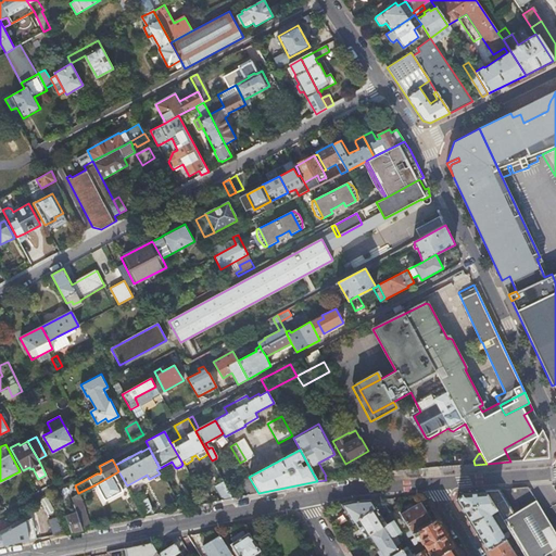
[(118,471),(96,484),(104,500),(123,490),(122,489),(127,485),(118,471)]
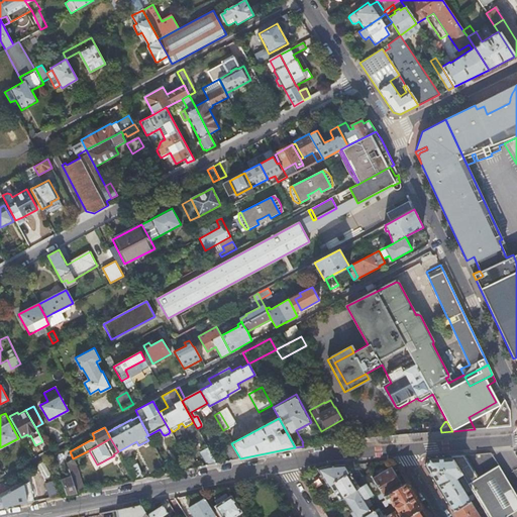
[(223,448),(231,460),(240,458),(231,443),(223,448)]
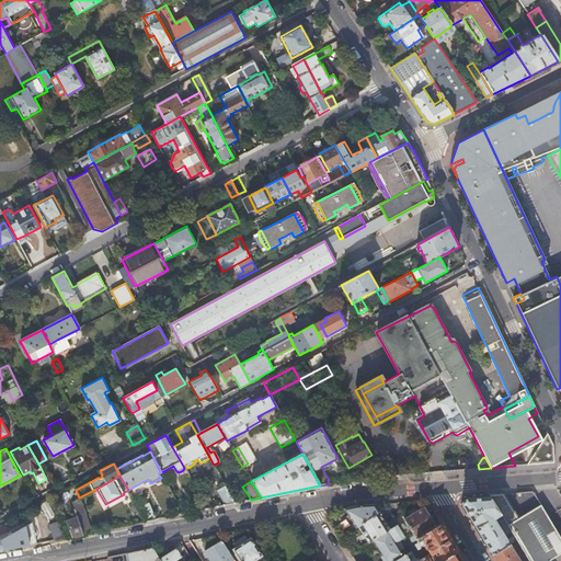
[(218,493),(225,505),(235,503),(227,489),(218,493)]
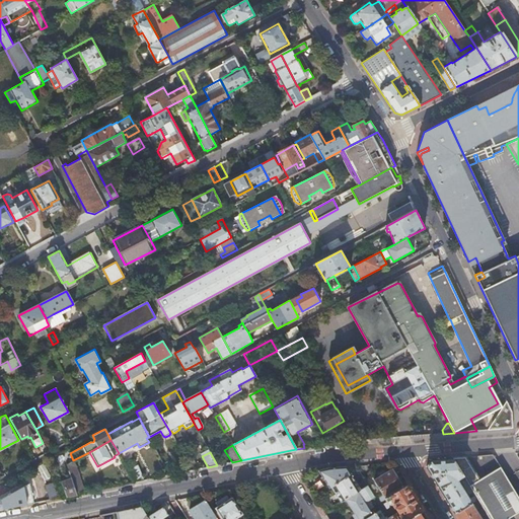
[(476,499),(489,518),(505,518),(506,518),(518,510),(518,499),(518,498),(499,466),(477,479),(463,456),(451,457),(461,474),(474,495),(476,499)]
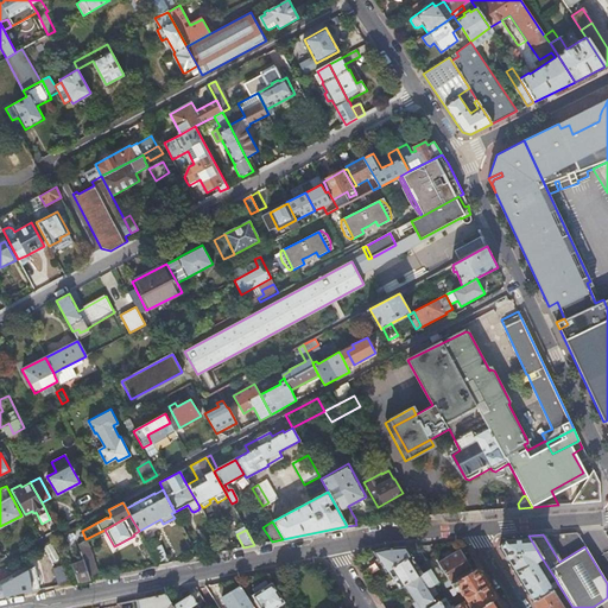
[(519,580),(532,600),(550,589),(558,584),(556,580),(548,584),(533,561),(540,556),(529,536),(502,538),(499,546),(519,580)]
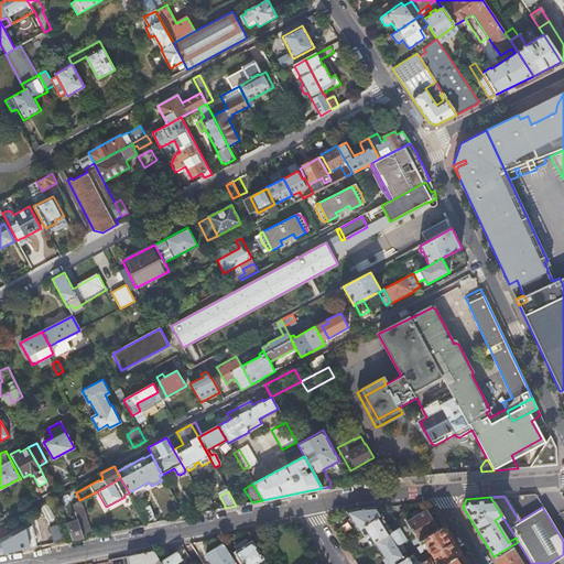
[(93,535),(79,500),(72,505),(74,511),(83,537),(93,535)]
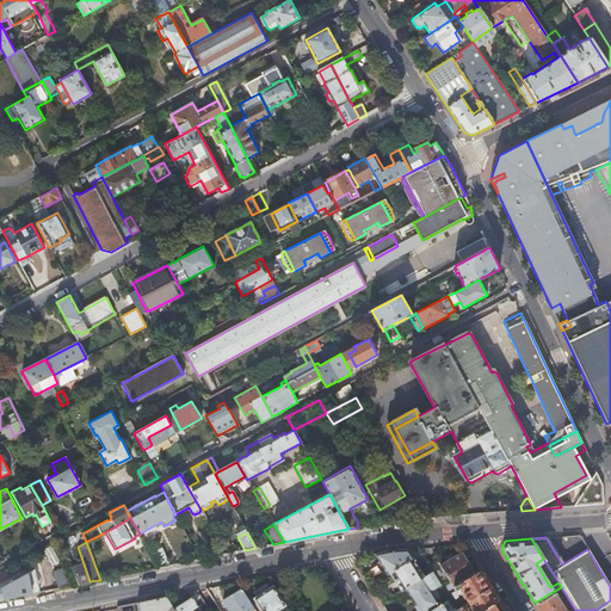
[(51,545),(42,548),(47,565),(56,562),(51,545)]
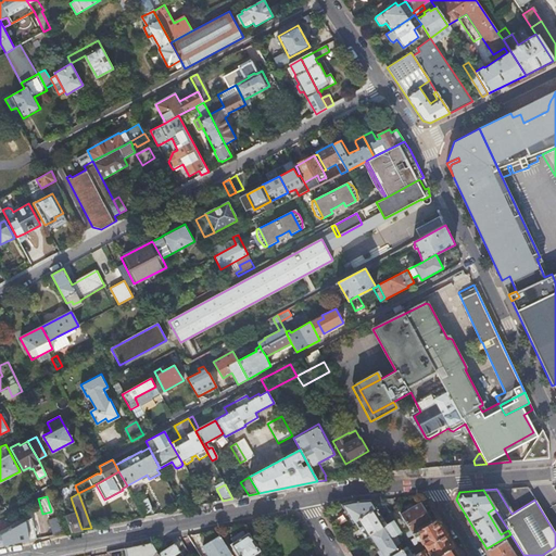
[(137,504),(143,517),(154,515),(147,498),(137,504)]
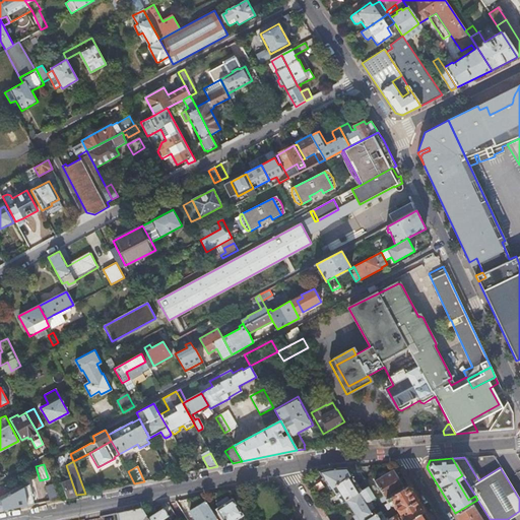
[(318,471),(329,489),(331,486),(350,474),(345,467),(329,468),(318,471)]
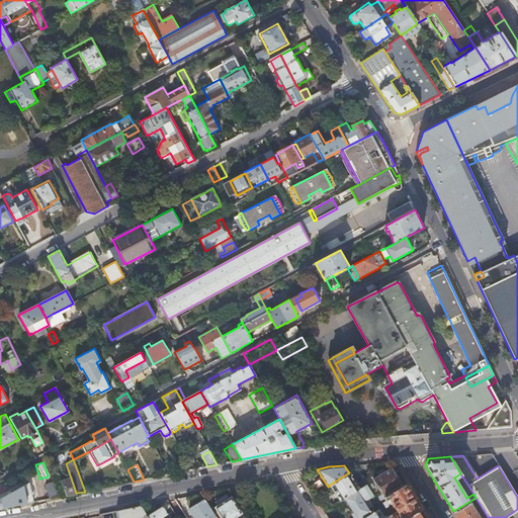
[(391,467),(372,479),(381,494),(383,497),(402,486),(391,467)]
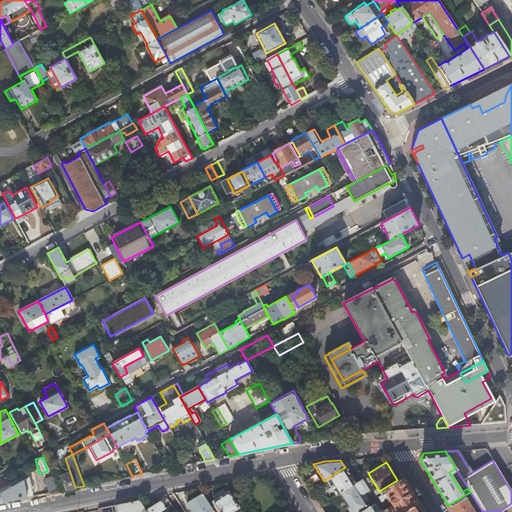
[(62,475),(66,489),(75,487),(67,464),(64,465),(67,473),(62,475)]
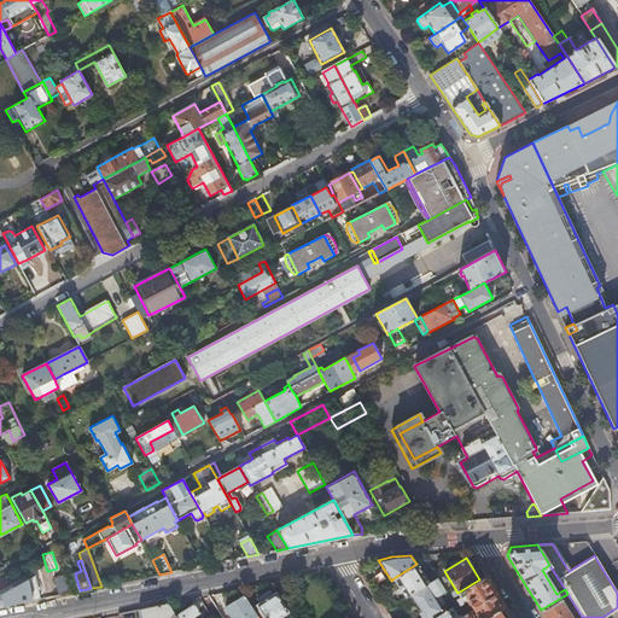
[(394,578),(406,596),(410,594),(429,583),(417,564),(394,578)]
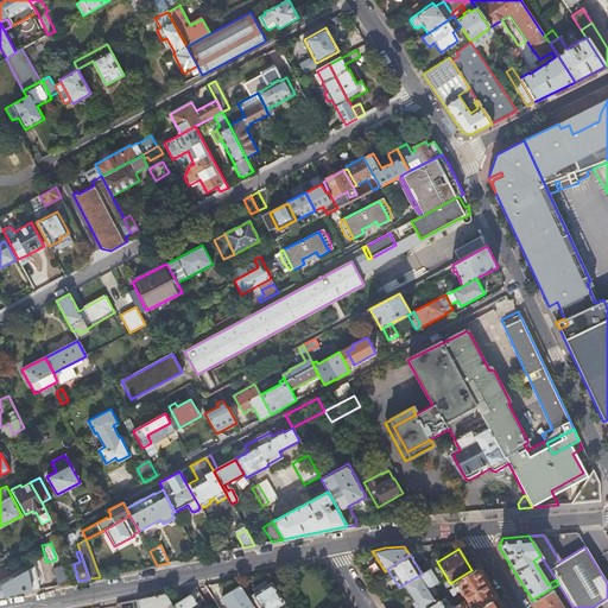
[(434,557),(425,562),(430,569),(438,582),(439,584),(448,580),(437,562),(434,557)]
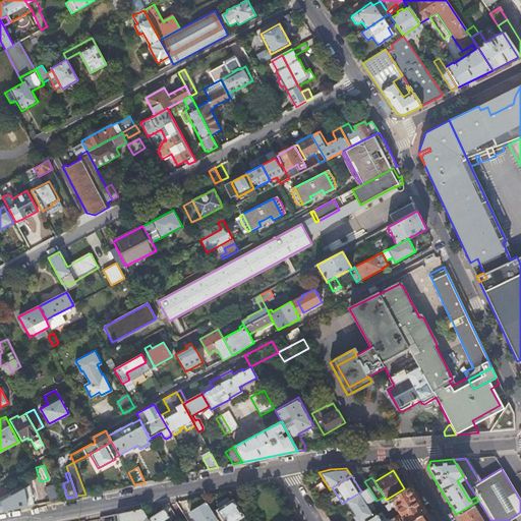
[(0,501),(0,511),(34,505),(29,485),(0,501)]
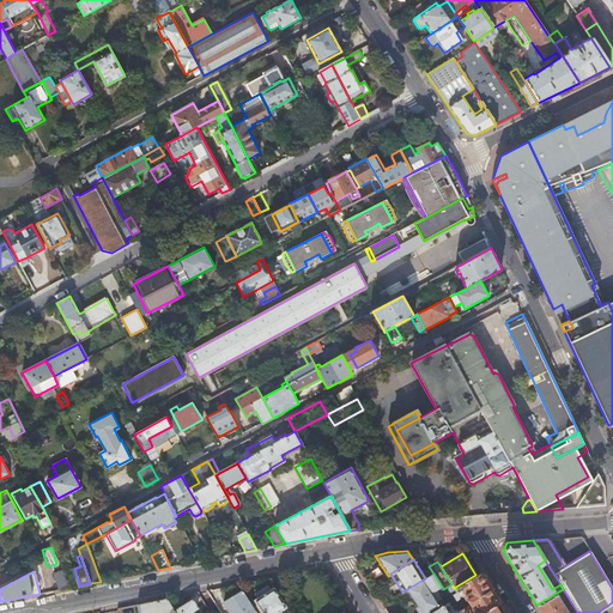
[(54,574),(60,589),(71,588),(65,571),(54,574)]
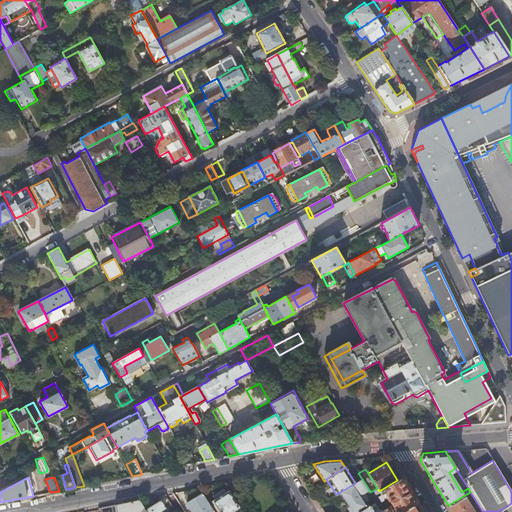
[(411,492),(401,477),(397,480),(379,491),(377,488),(370,492),(373,496),(380,492),(381,495),(378,497),(381,501),(387,498),(392,505),(382,511),(401,511),(414,504),(417,503),(411,492)]
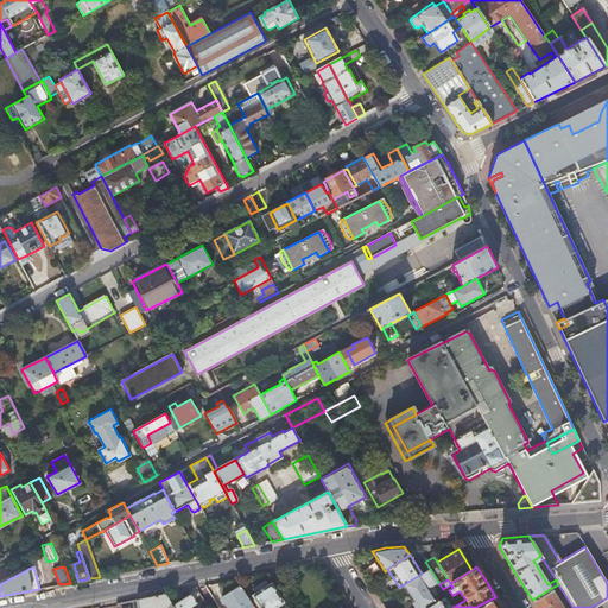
[(422,574),(404,584),(418,607),(420,607),(434,601),(430,594),(434,593),(430,587),(438,582),(430,569),(422,574)]
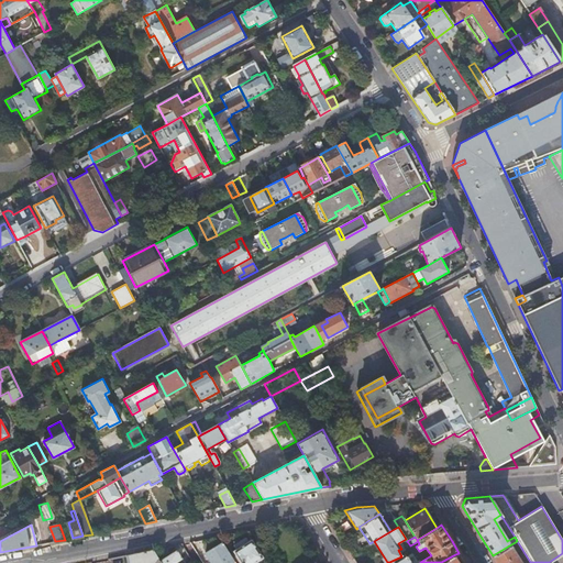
[(252,539),(233,550),(241,562),(253,562),(263,558),(252,539)]
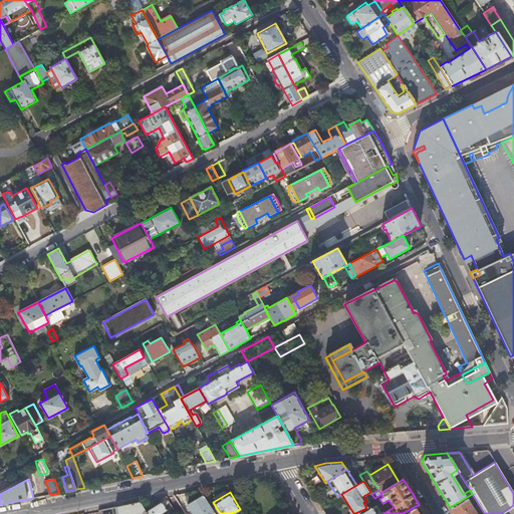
[(210,513),(214,512),(203,494),(190,503),(196,513),(210,513)]
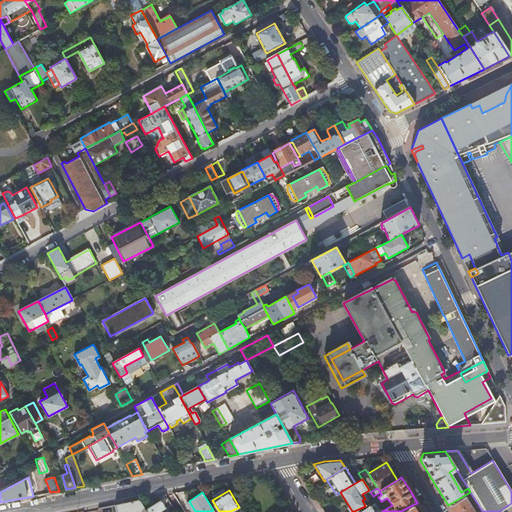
[(452,511),(473,511),(463,496),(448,505),(452,511)]
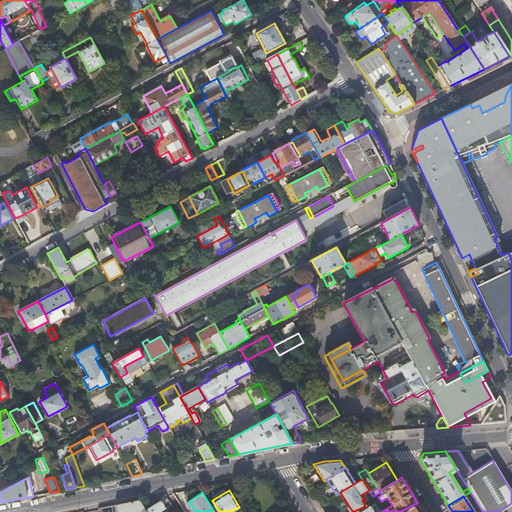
[(138,500),(115,505),(116,511),(145,511),(145,510),(138,500)]
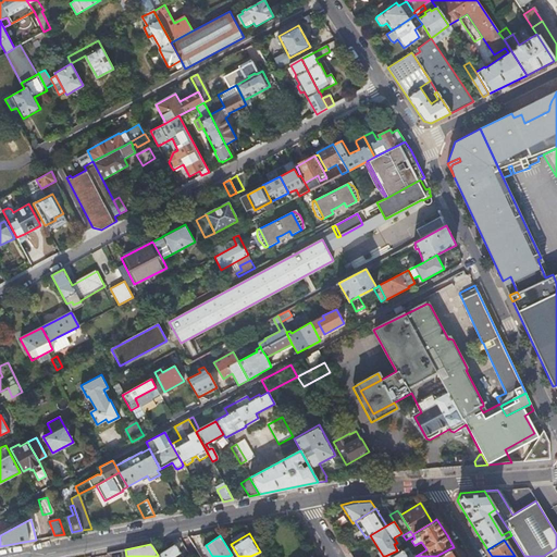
[(175,544),(158,555),(158,556),(172,556),(173,556),(181,553),(175,544)]
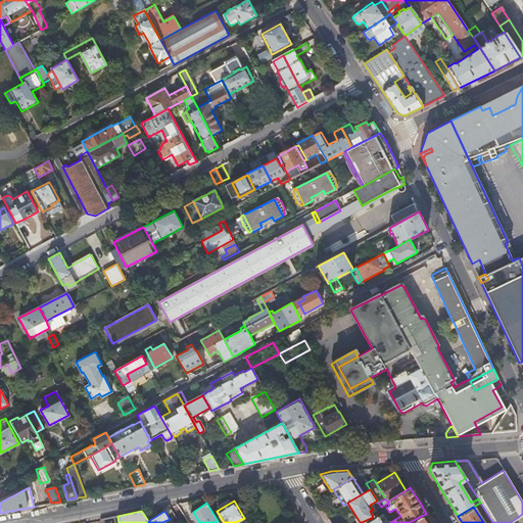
[(383,522),(386,522),(382,514),(367,522),(383,522)]
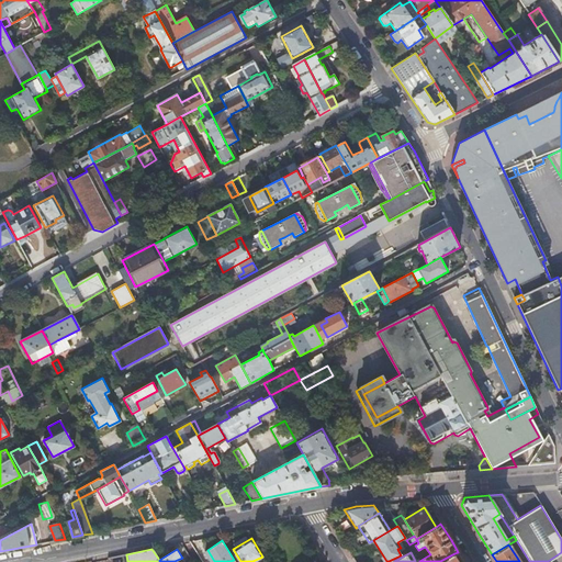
[(561,552),(548,561),(559,561),(561,560),(561,552)]
